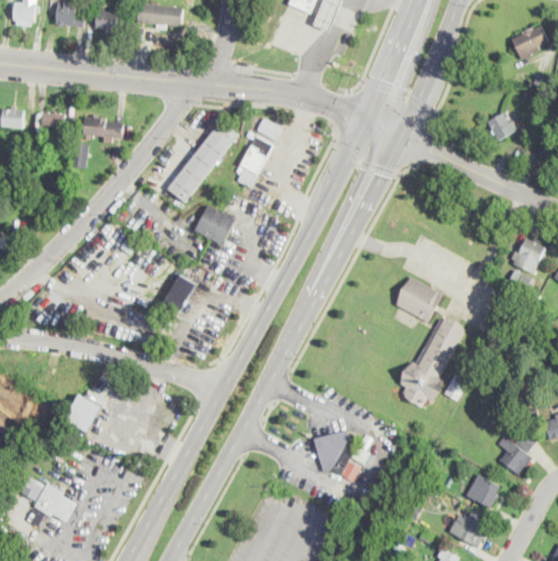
[(35,0),(34,21),(31,21),(30,25),(15,24),(15,20),(12,19),(14,1),(22,2),(22,0),(35,0)]
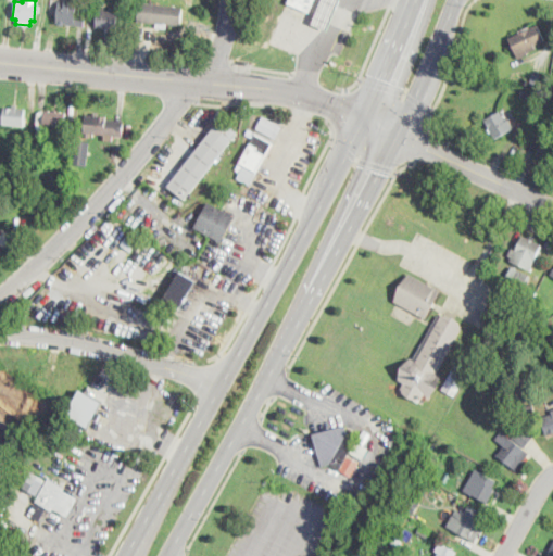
[(83,0),(83,5),(82,26),(54,23),(55,7),(57,1),(76,3),(76,0),(83,0)]
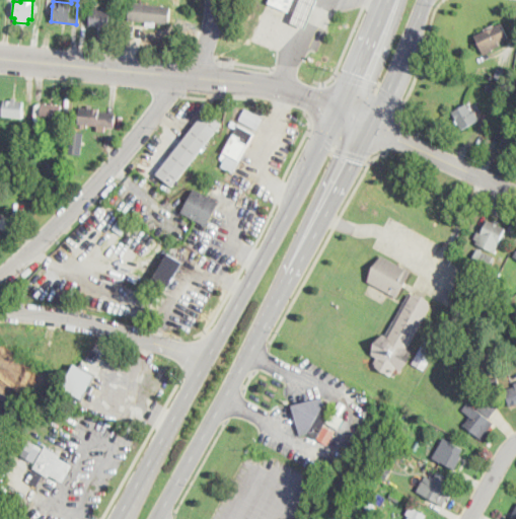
[(292,0),(287,12),(267,4),(268,0),(292,0)]
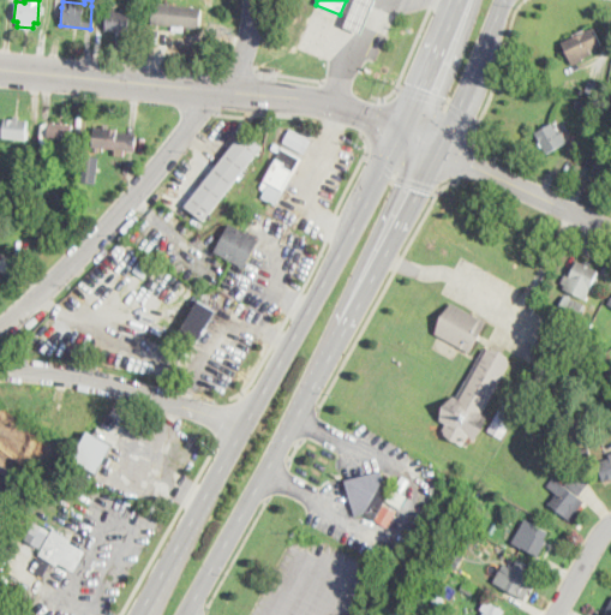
[(372,0),(366,15),(359,33),(343,25),(354,0),(372,0)]
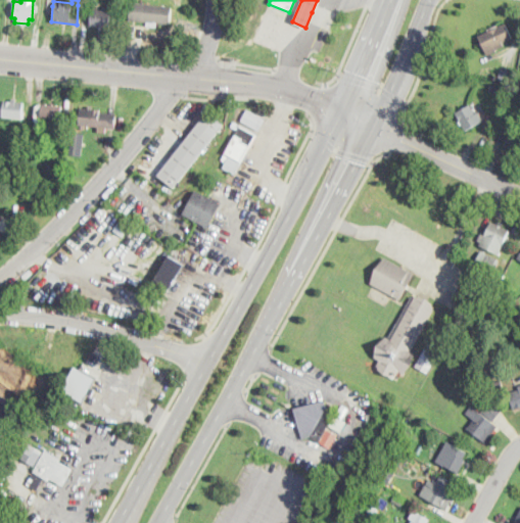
[(169,9),(168,24),(155,22),(154,28),(144,27),(145,22),(128,20),(130,3),(170,7),(169,9)]
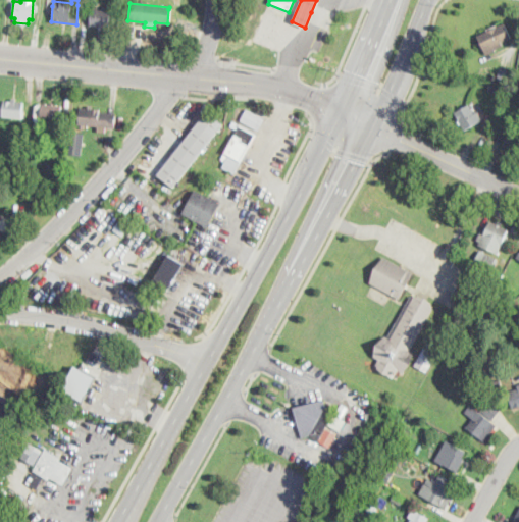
[(108,21),(108,27),(89,24),(91,9),(109,11),(108,21)]
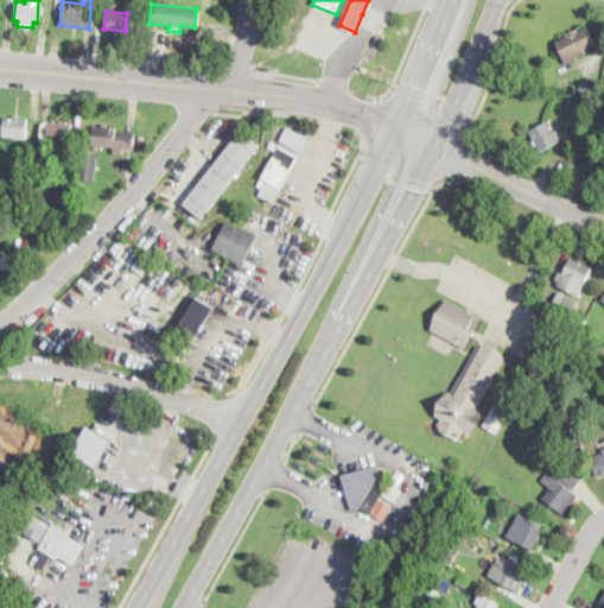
[(574,59),(564,64),(554,40),(570,33),(584,27),(592,45),(583,49),(585,54),(573,58),(574,59)]
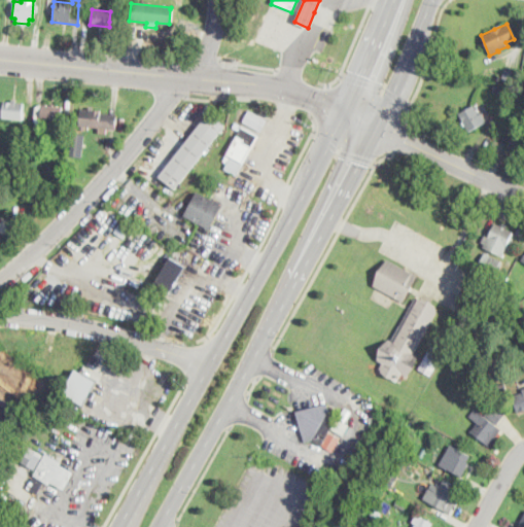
[(514,83),(513,85),(500,82),(503,70),(516,73),(514,83)]
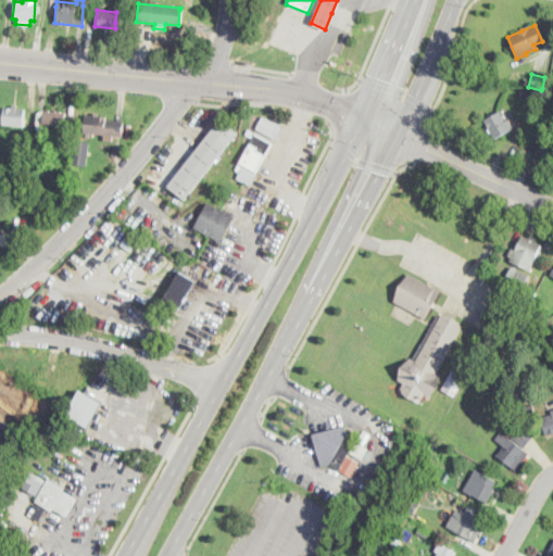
[(527,92),(526,100),(517,98),(519,89),(528,91),(527,92)]
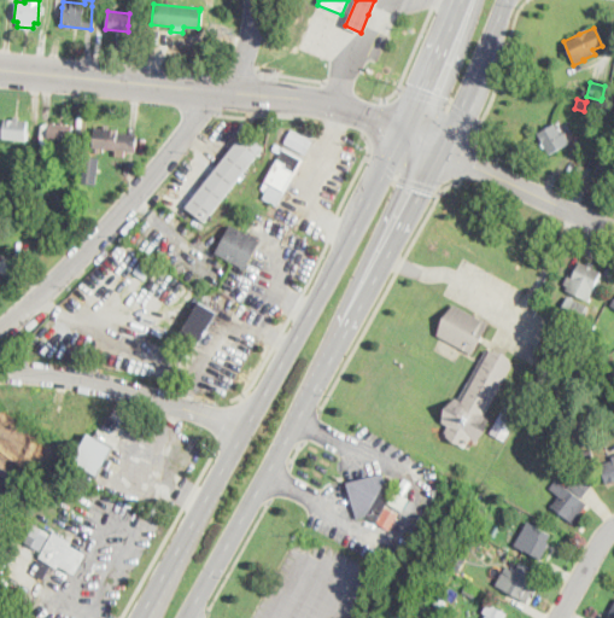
[(17,118),(17,121),(25,122),(23,140),(1,139),(3,120),(11,120),(11,117),(17,118)]
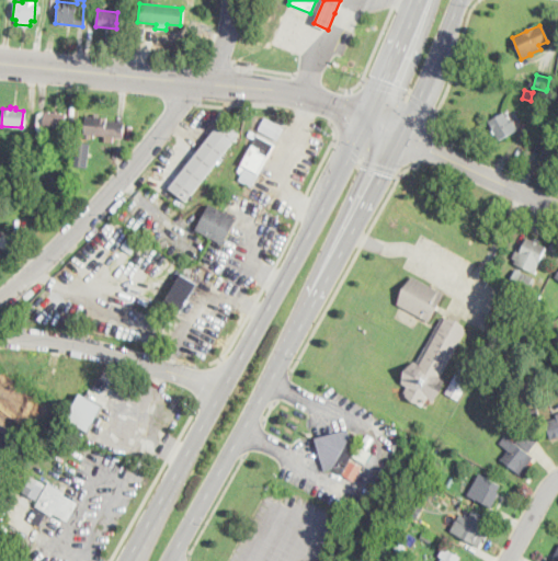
[(64,114),(64,116),(72,117),(71,133),(57,132),(57,139),(36,137),(36,130),(35,129),(36,113),(43,114),(43,112),(64,114)]
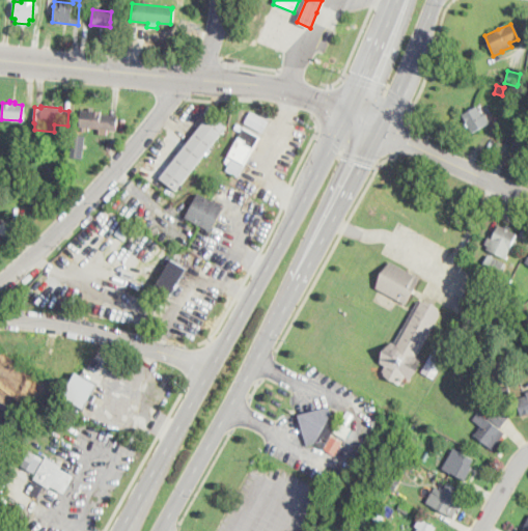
[(477,111),(480,115),(482,113),(488,122),(470,132),(461,115),(475,107),(477,111)]
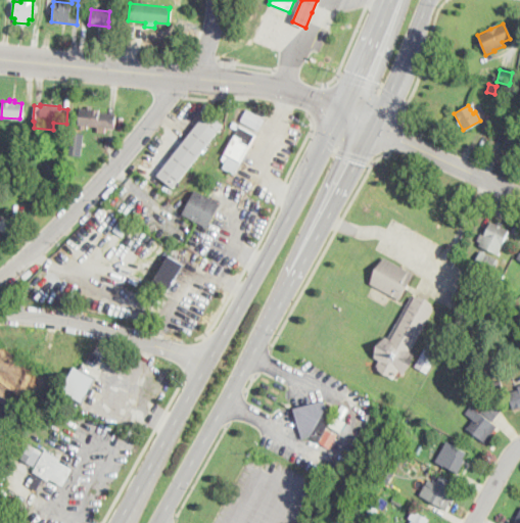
[(114,114),(113,129),(103,128),(103,133),(98,132),(99,127),(77,125),(79,108),(98,110),(98,112),(114,114)]
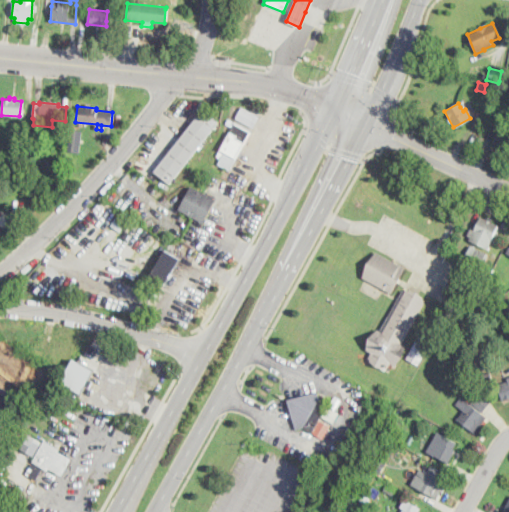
[(257,115),(251,127),(234,117),(240,106),(257,115)]
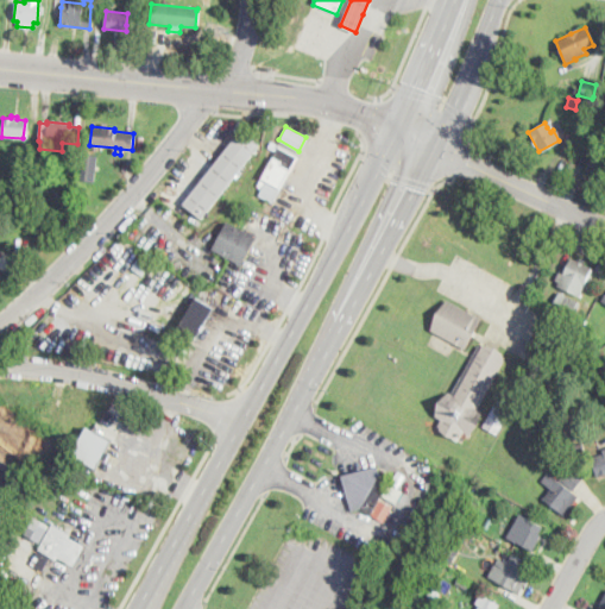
[(258,145),(201,219),(181,205),(239,130),(258,145)]
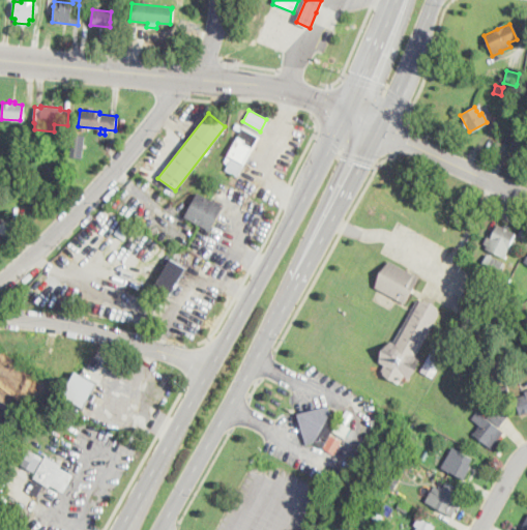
[(241,125),(238,130),(232,126),(234,122),(241,125)]
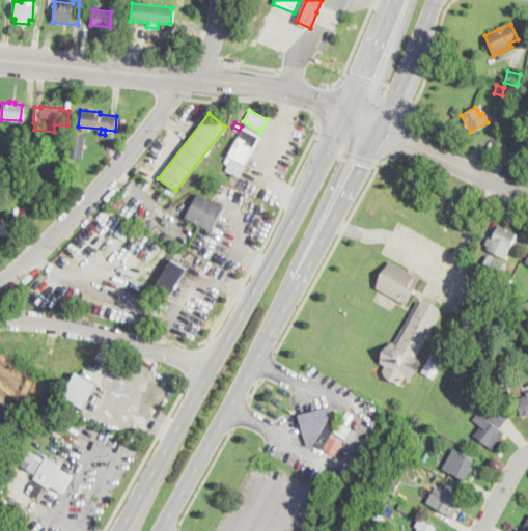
[(259,137),(243,165),(226,155),(242,127),(259,137)]
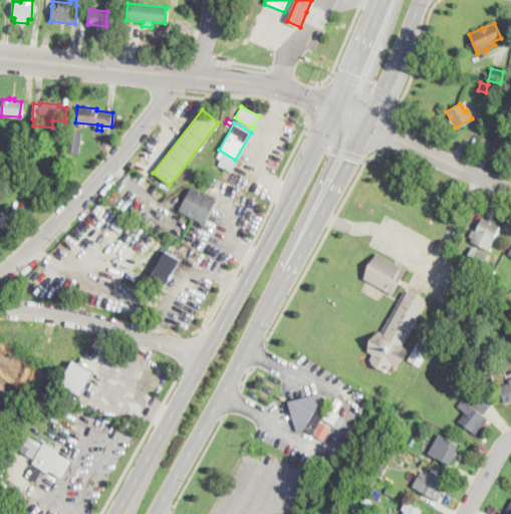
[(80,131),(78,152),(66,151),(68,129),(80,131)]
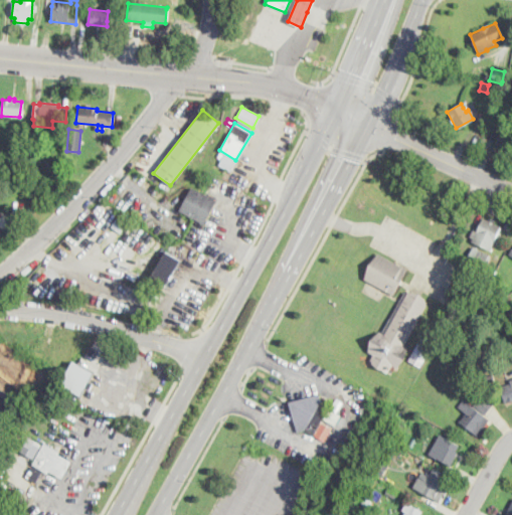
[(502,129),(511,134),(511,150),(508,148),(507,151),(494,144),(502,129)]
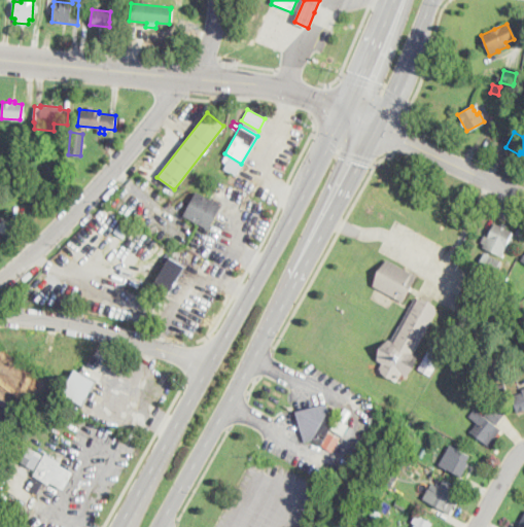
[(240,165),(234,176),(221,169),(229,157),(240,165)]
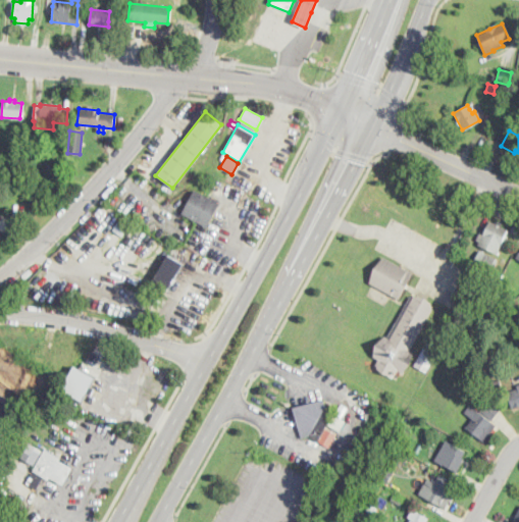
[(218,204),(206,227),(180,214),(194,191),(218,204)]
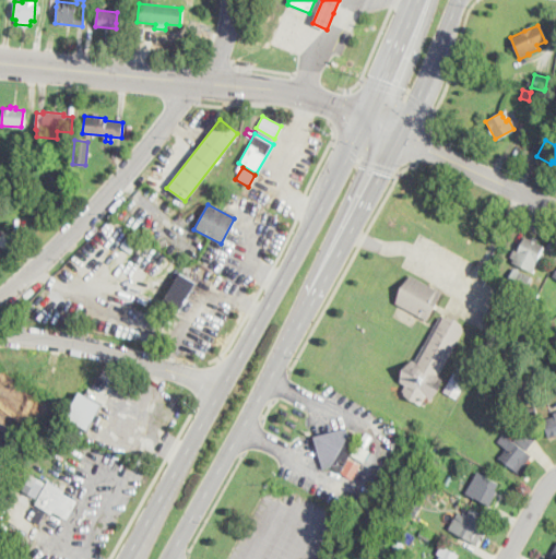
[(543,246),(535,262),(531,272),(511,262),(512,259),(509,258),(512,250),(516,252),(523,236),(543,246)]
